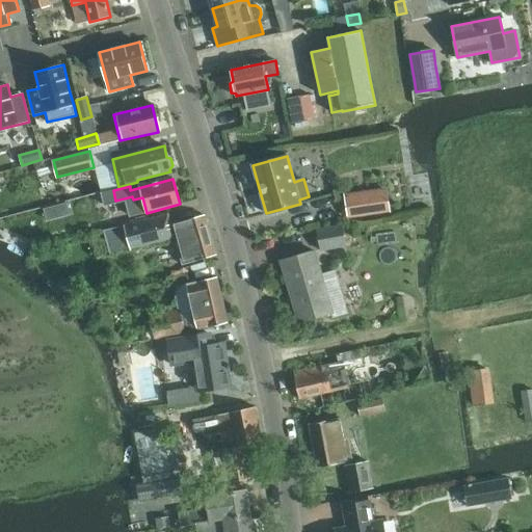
[(345,196),(348,217),(390,210),(386,188),(345,196)]
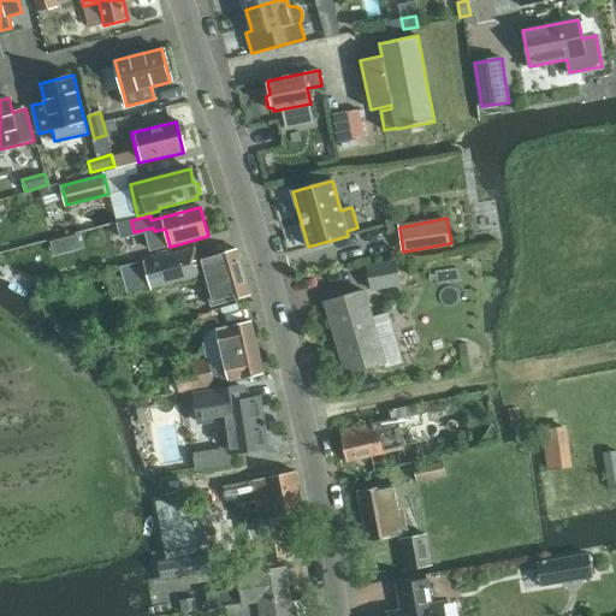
[(131,232),(128,220),(110,225),(112,237),(131,232)]
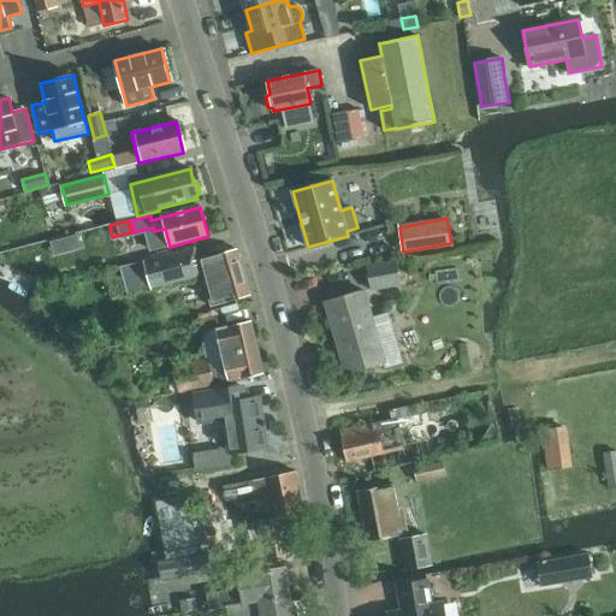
[(129,295),(154,288),(201,276),(205,290),(206,290),(211,306),(249,296),(237,250),(197,261),(194,248),(122,267),(129,295)]
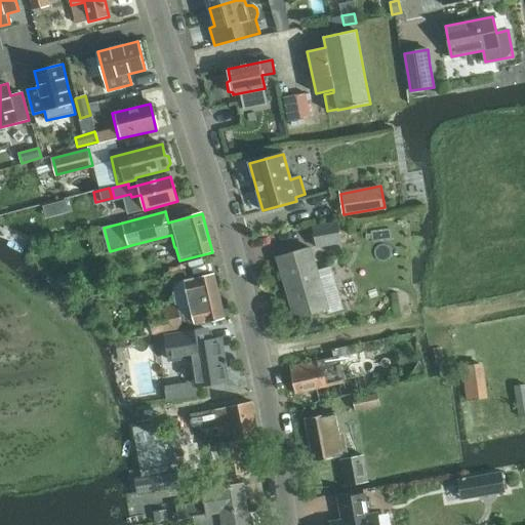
[(314,227),(317,248),(341,243),(337,223),(314,227)]
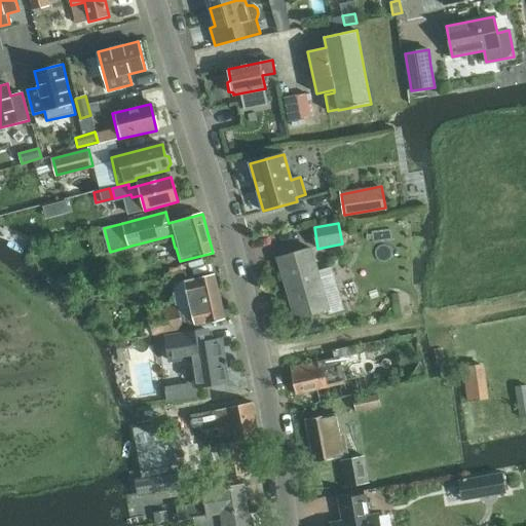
[(277,258),(295,318),(329,309),(330,313),(344,309),(332,268),(318,271),(311,248),(277,258)]
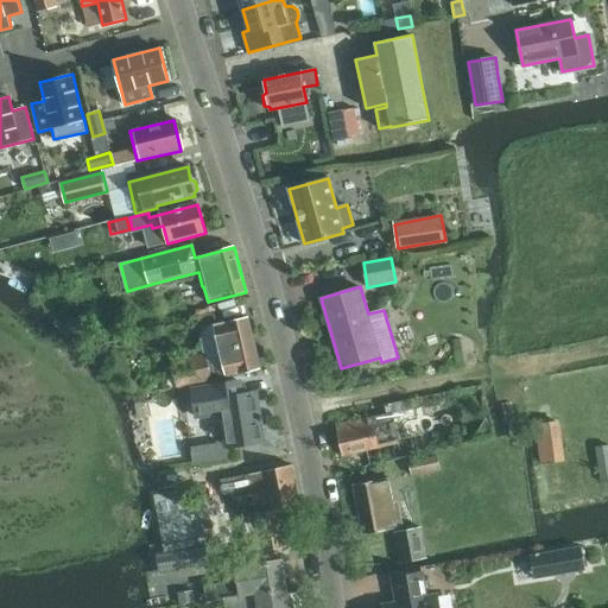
[(260,368),(257,352),(247,316),(214,324),(227,377),(260,368)]
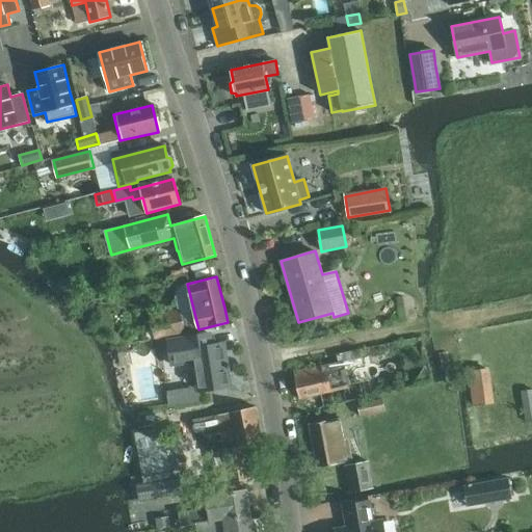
[(152,315),(156,338),(185,331),(180,310),(152,315)]
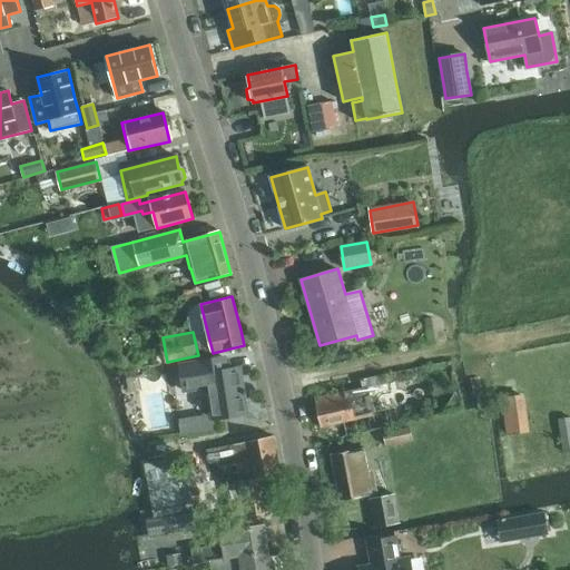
[(196,392),(208,390),(213,419),(247,413),(244,394),(247,393),(246,390),(242,391),(237,369),(227,371),(225,357),(199,362),(180,365),(183,380),(194,377),(196,392)]
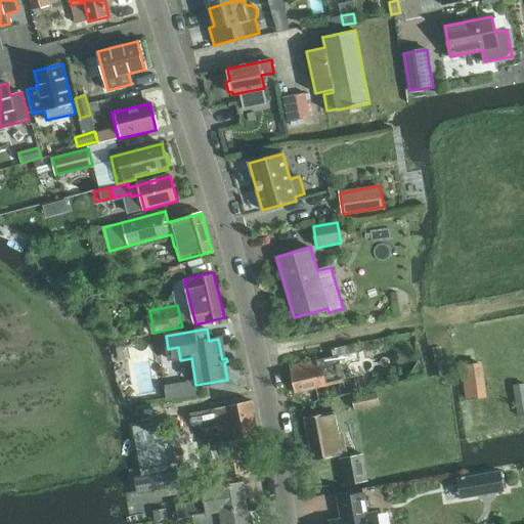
[(358,362),(355,348),(354,348),(339,351),(340,356),(290,367),(295,393),(338,383),(335,367),(358,362)]
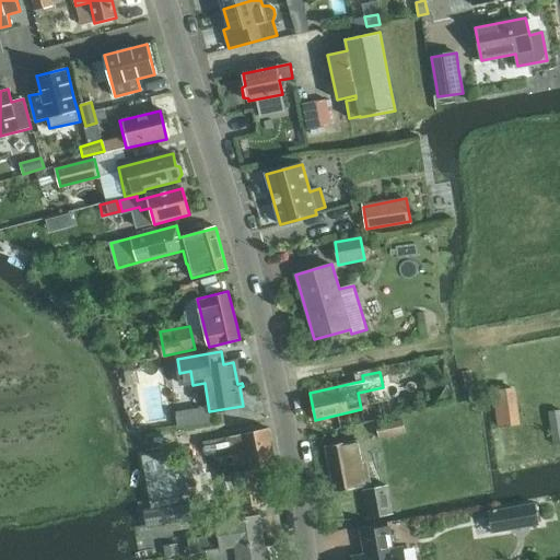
[(492,391),(498,427),(521,423),(516,387),(492,391)]
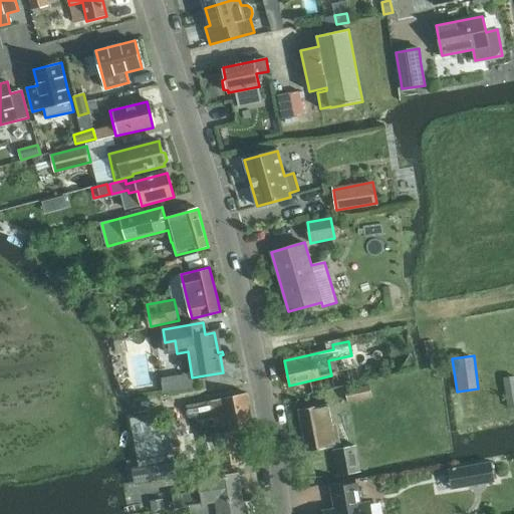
[(162,378),(164,394),(192,390),(190,374),(162,378)]
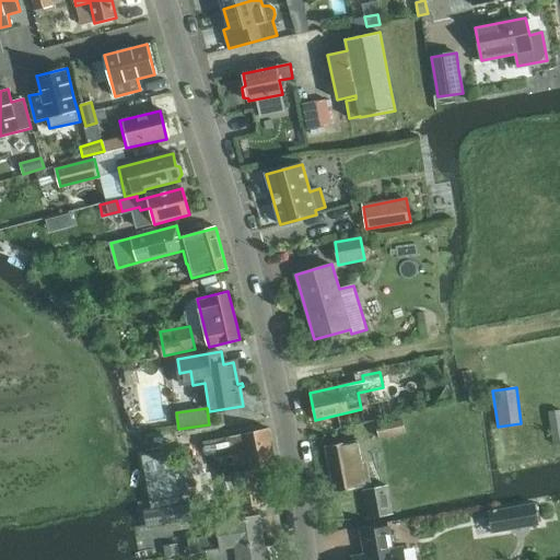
[(559,409),(548,412),(555,454),(559,453),(559,409)]
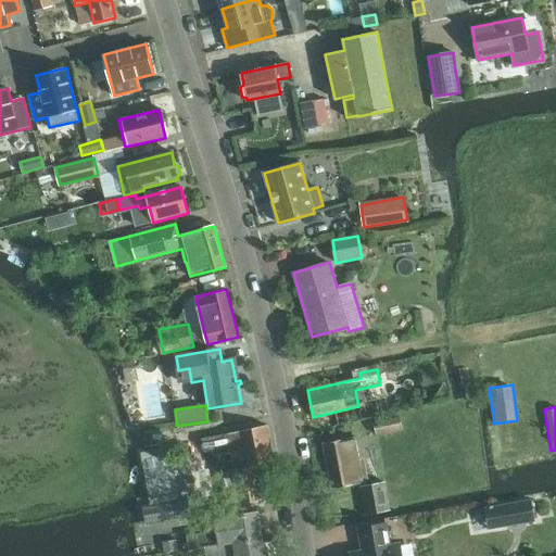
[(201,439),(203,453),(213,451),(215,463),(226,460),(227,471),(220,472),(227,506),(261,500),(255,466),(274,463),(266,425),(238,431),(201,439)]
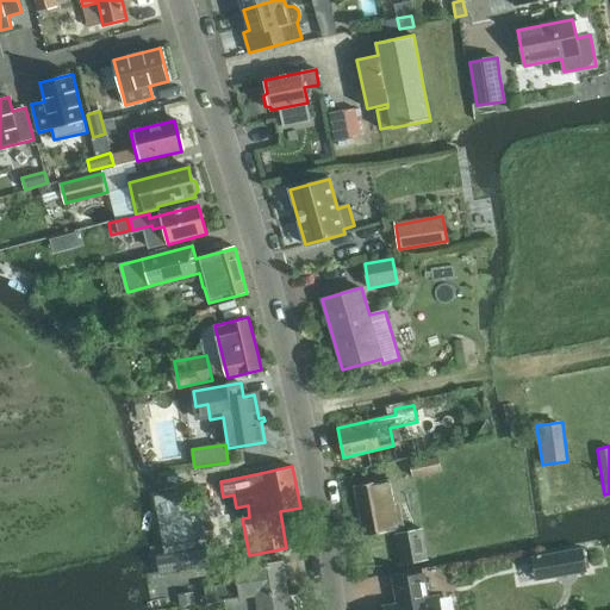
[(394,530),(385,480),(354,486),(365,536),(394,530)]
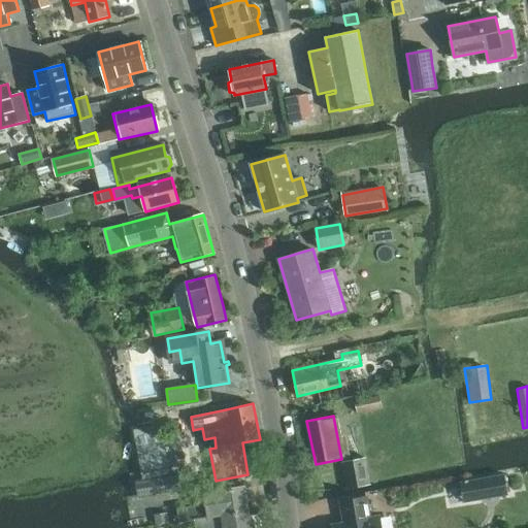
[(342,462),(348,489),(370,485),(364,458),(342,462)]
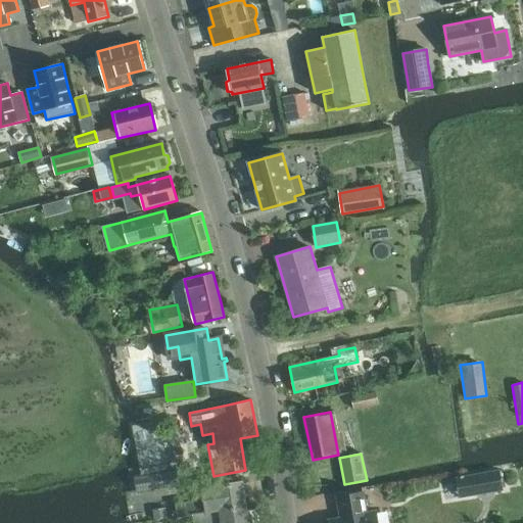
[(456,477),(460,497),(504,490),(500,469),(456,477)]
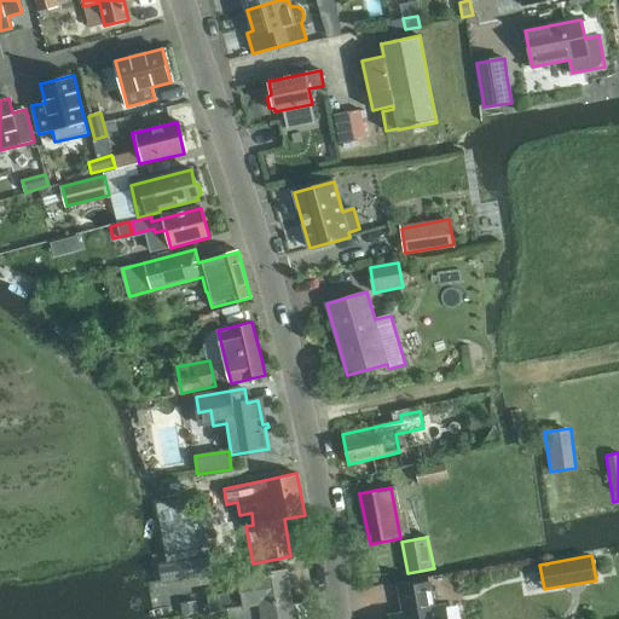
[(212,612),(229,609),(293,599),(288,570),(230,579),(231,580),(241,579),(243,593),(209,597),(212,612)]
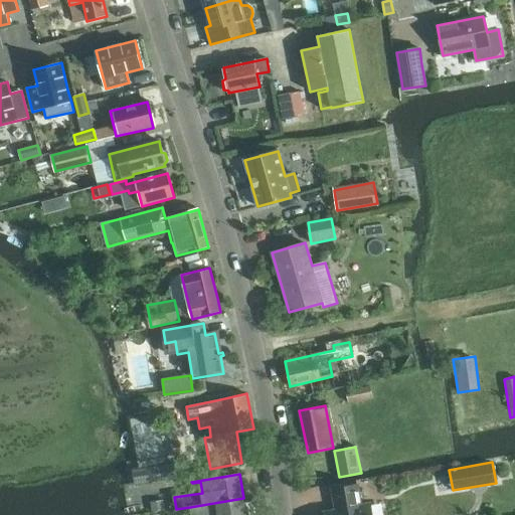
[(332,490),(335,504),(337,504),(338,510),(324,513),(324,514),(371,514),(370,504),(361,506),(357,485),(332,490)]
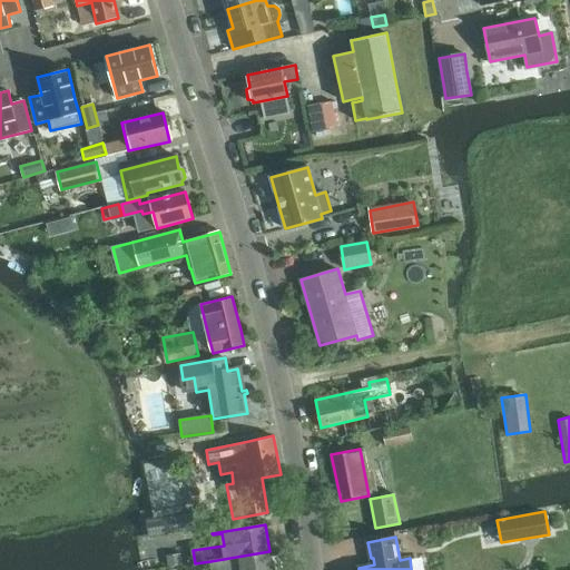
[(239,569),(242,569),(272,569),(269,551),(210,561),(212,569),(239,569)]
